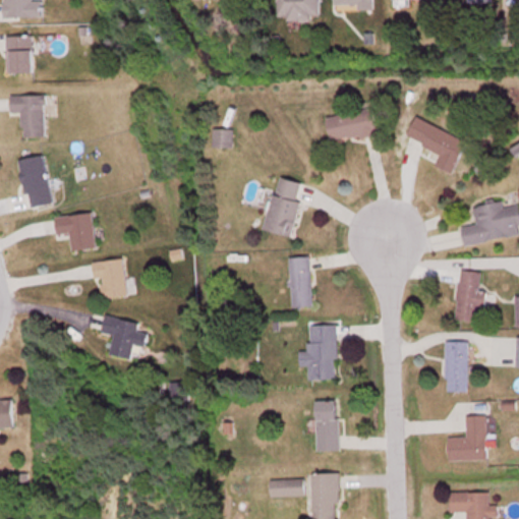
[(2,0),(3,18),(41,17),(40,0),(2,0)]
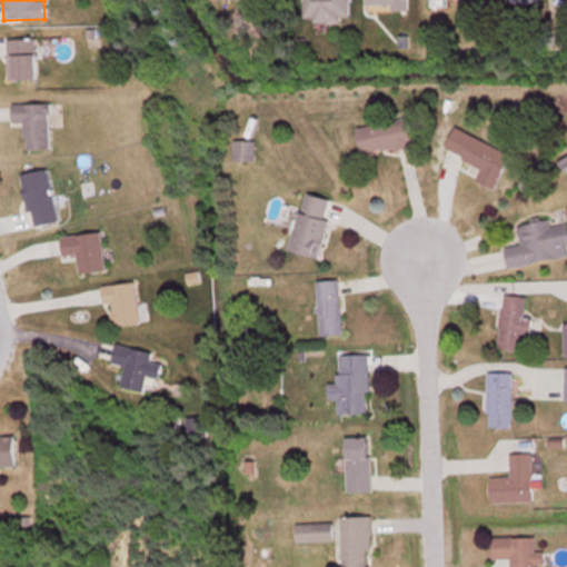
[(300,0),(301,21),(347,20),(346,0),(300,0)]
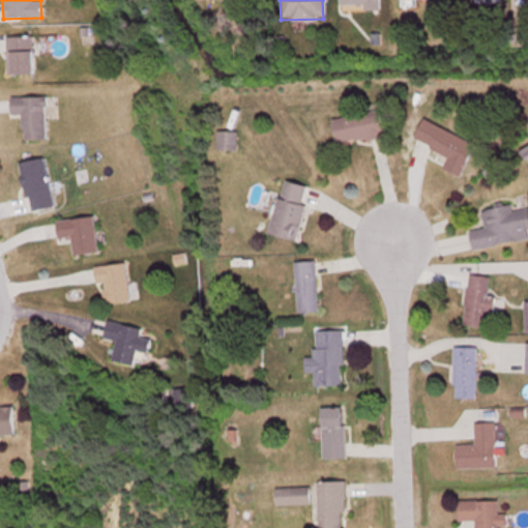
[(338,0),(339,9),(378,8),(377,0),(338,0)]
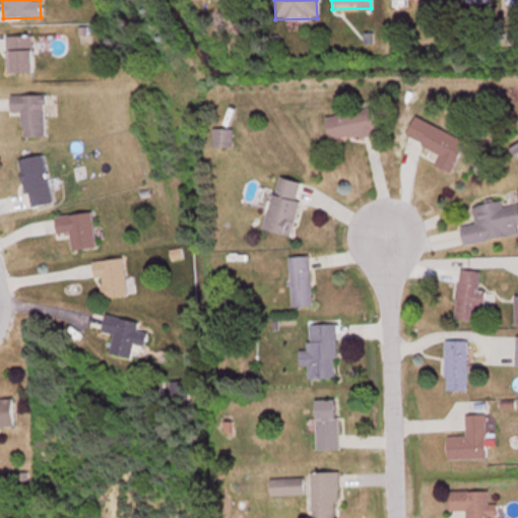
[(5,72),(30,72),(30,36),(5,36),(5,72)]
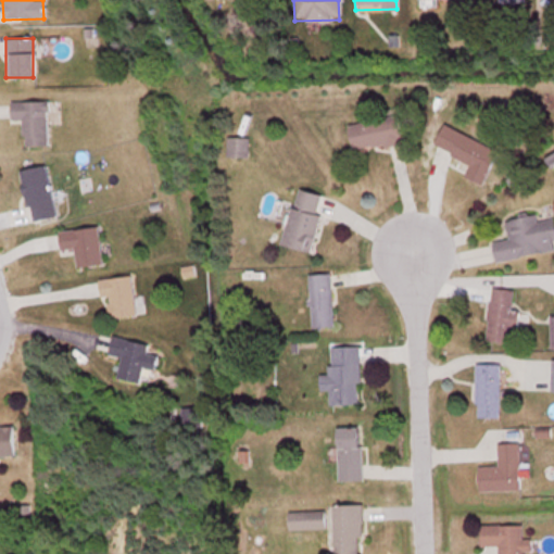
[(9,123),(23,123),(23,146),(47,146),(47,102),(9,102),(9,123)]
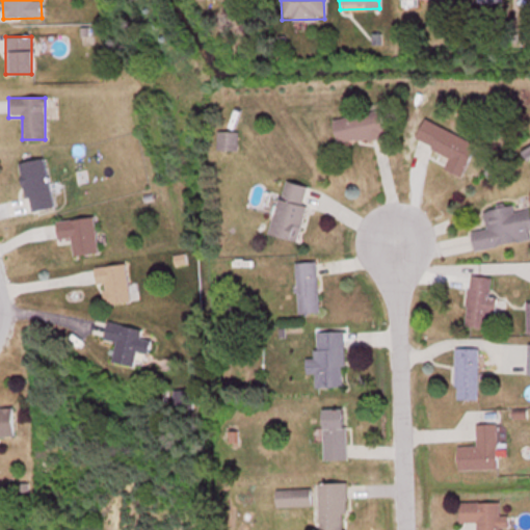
[(382,136),(378,111),(330,120),(336,144),(382,136)]
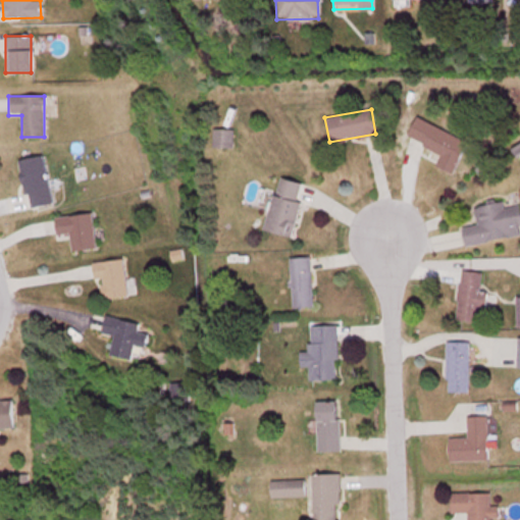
[(435,166),(452,173),(466,141),(415,117),(406,138),(442,153),(435,166)]
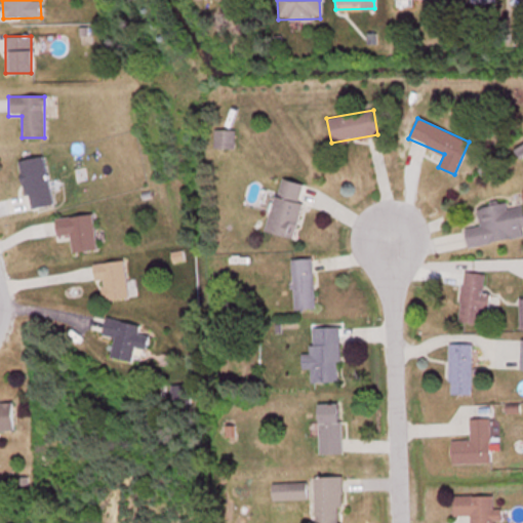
[(213,130),(213,148),(232,148),(232,130),(213,130)]
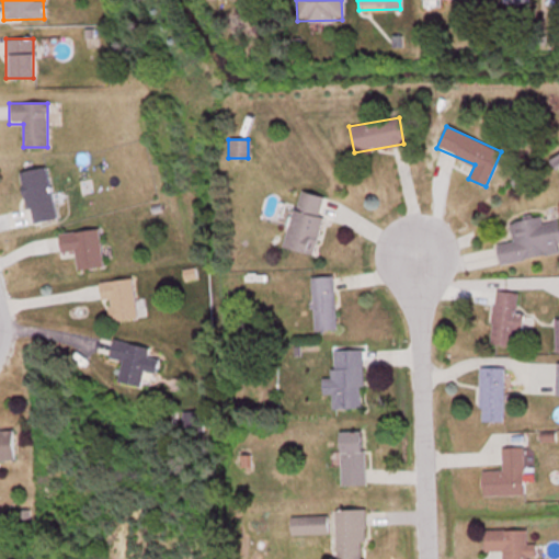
[(19,172),(30,225),(56,219),(44,167),(19,172)]
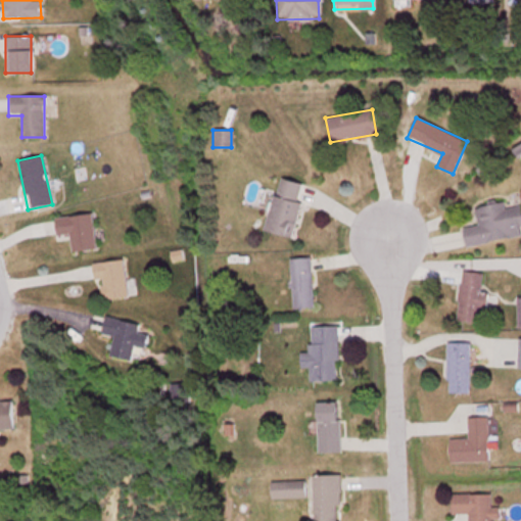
[(303,184),(278,178),(265,231),(290,237),(303,184)]
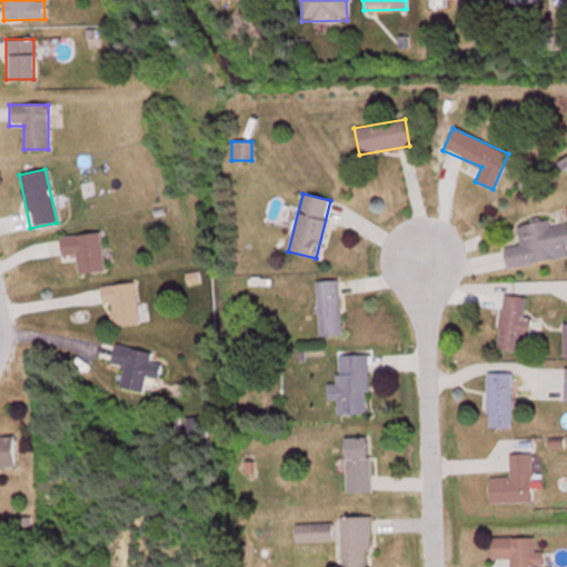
[(501,248),(505,268),(566,257),(566,235),(565,224),(549,226),(548,220),(515,226),(519,246),(501,248)]
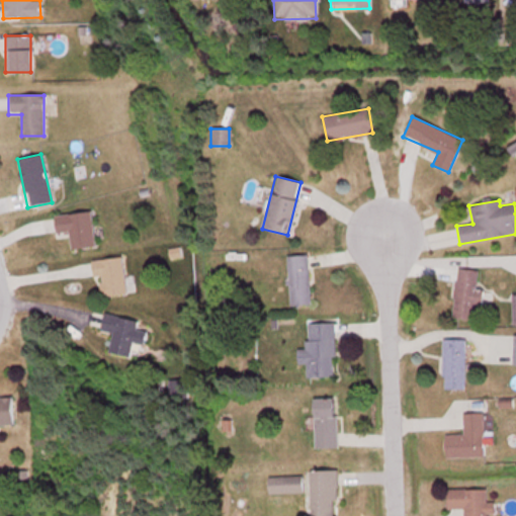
[(71,249),(94,247),(90,211),(54,216),(56,234),(69,232),(71,249)]
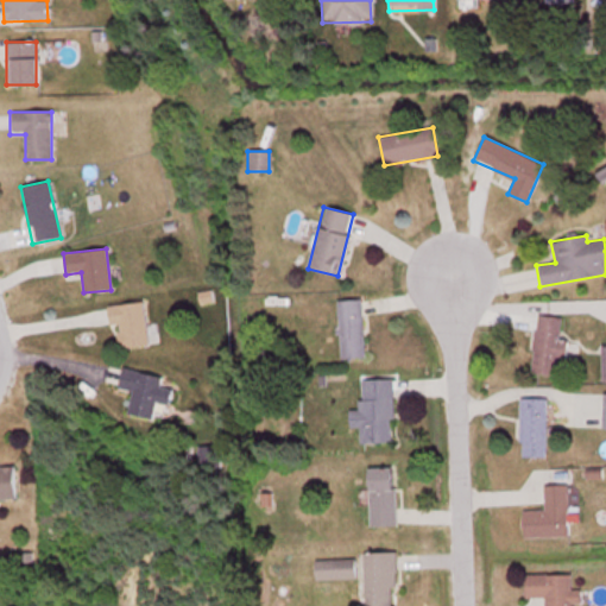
[(360,300),(336,301),(339,360),(363,359),(360,300)]
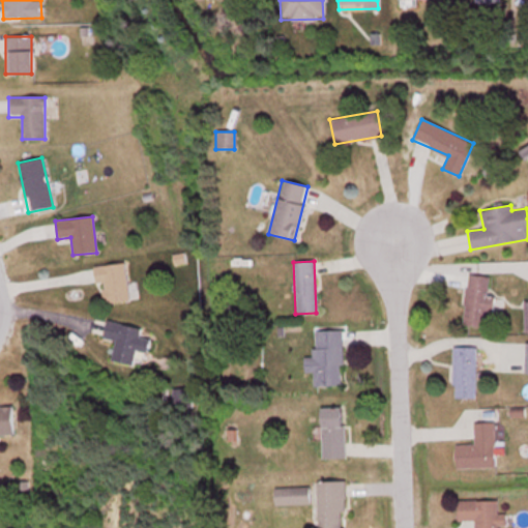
[(127,301),(124,264),(93,266),(95,286),(99,285),(100,303),(127,301)]
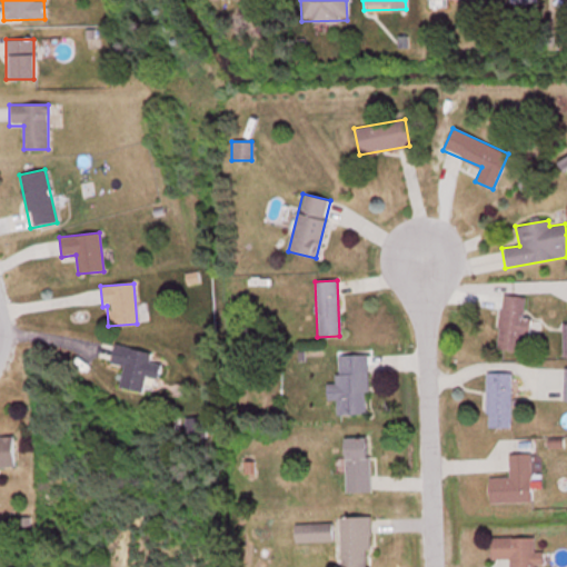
[(519,352),(520,334),(527,335),(528,320),(521,319),(524,297),(500,296),(496,350),(519,352)]
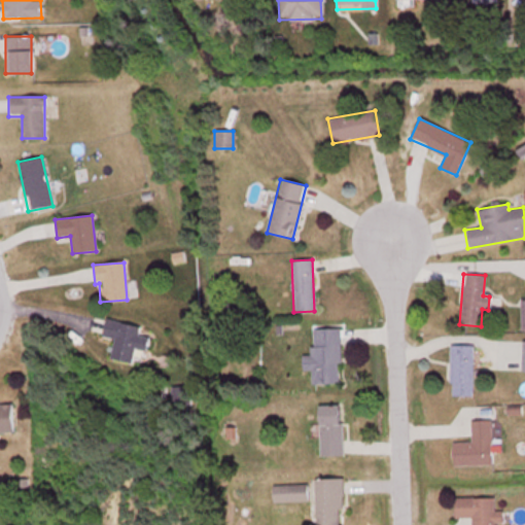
[(140,326),(105,319),(102,338),(113,340),(109,359),(131,364),(134,349),(145,351),(148,337),(138,335),(140,326)]
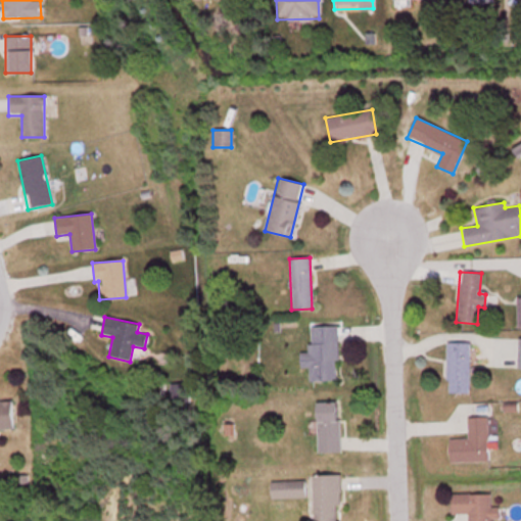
[(308,382),(336,382),(336,327),(308,327),(308,382)]
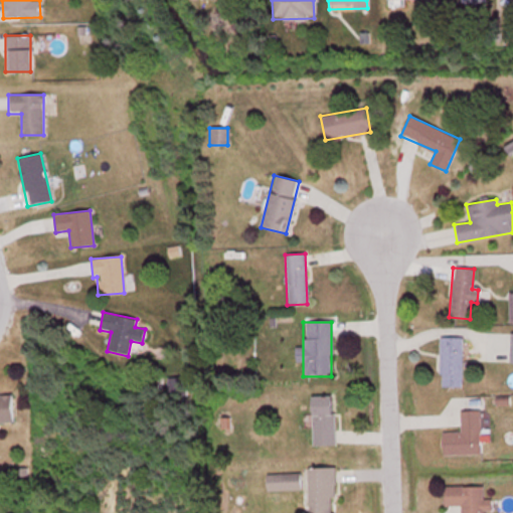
[(461,387),(461,338),(439,338),(439,387),(461,387)]
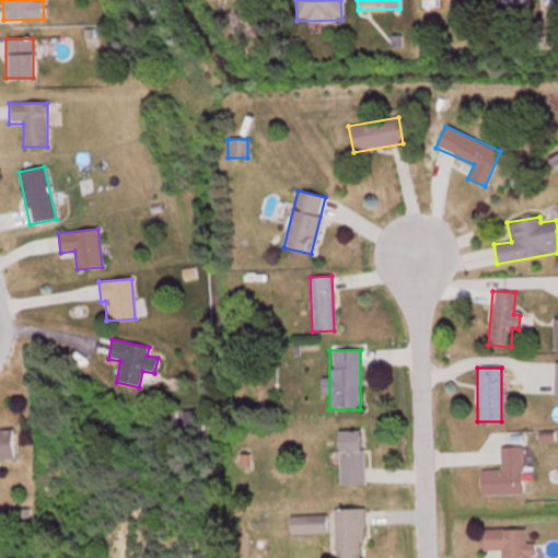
[(200,432),(200,411),(182,411),(182,432),(200,432)]
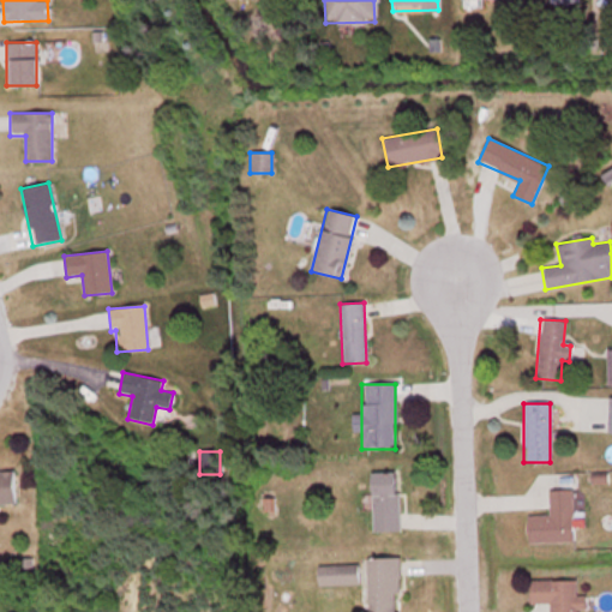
[(0,505),(12,507),(12,473),(0,473),(0,505)]
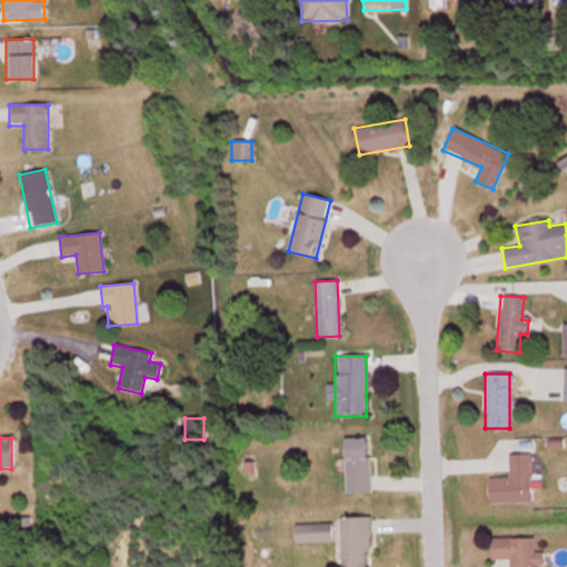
[(369,495),(369,440),(344,440),(344,495),(369,495)]
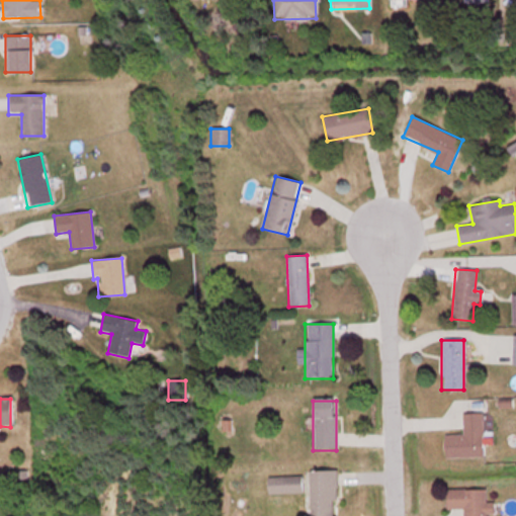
[(462,414),(462,436),(444,436),(444,458),(482,458),(482,414),(462,414)]
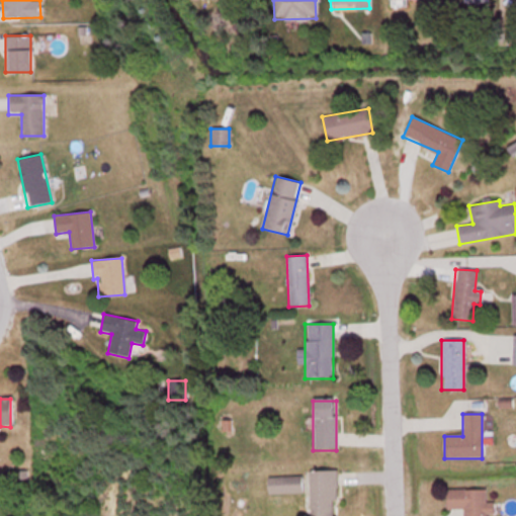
[(336,515),(336,471),(308,471),(308,515),(336,515)]
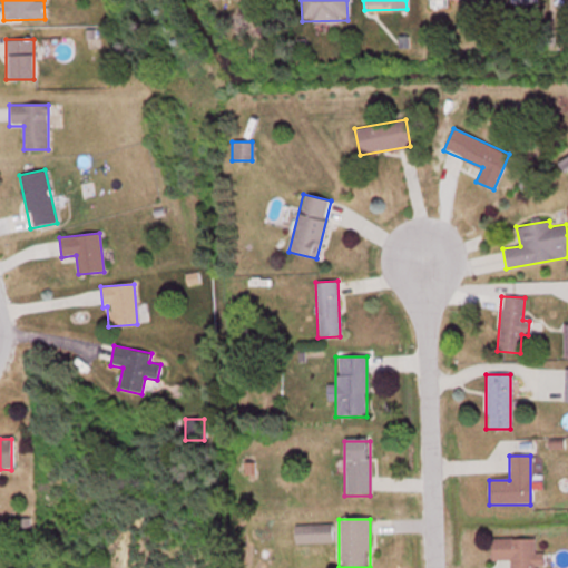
[(544,567),(544,554),(534,555),(534,539),(490,540),(491,561),(509,561),(508,567),(544,567)]
